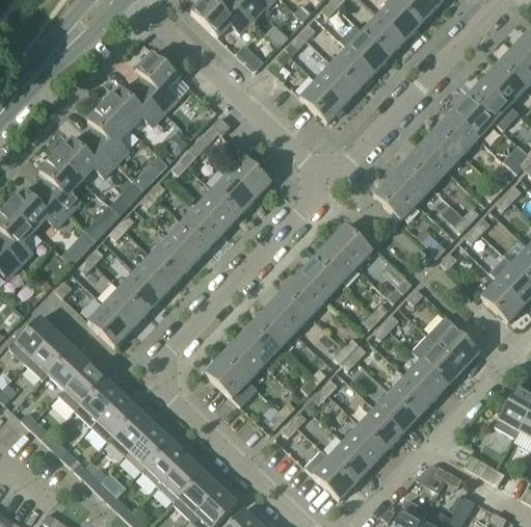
[(253,21),(230,0),(217,0),(215,2),(213,0),(201,0),(190,11),(217,37),(230,25),(240,34),(253,21)]
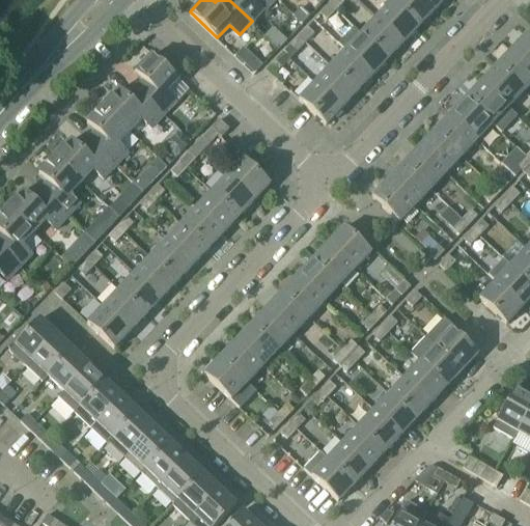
[(229,0),(252,21),(265,8),(256,0),(229,0)]
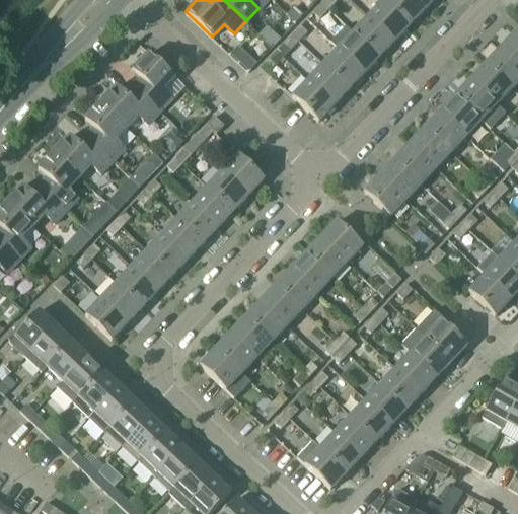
[(293,0),(286,7),(295,16),(303,8),(295,0),(293,0)]
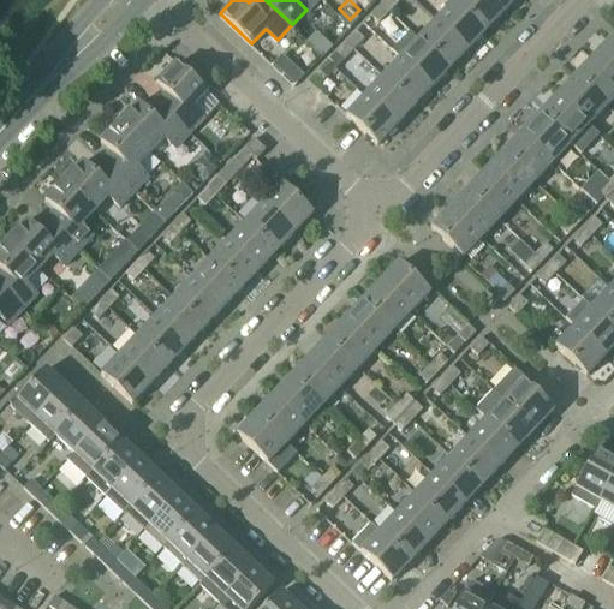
[(453,0),(436,18),(468,47),(486,29),(455,0),(453,0)]
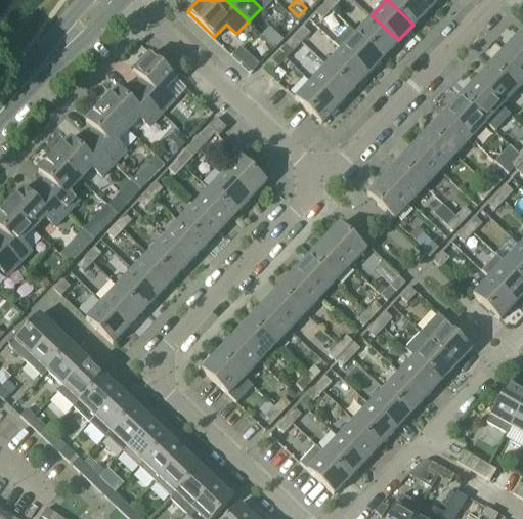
[(388,0),(413,25),(429,8),(420,0),(388,0)]
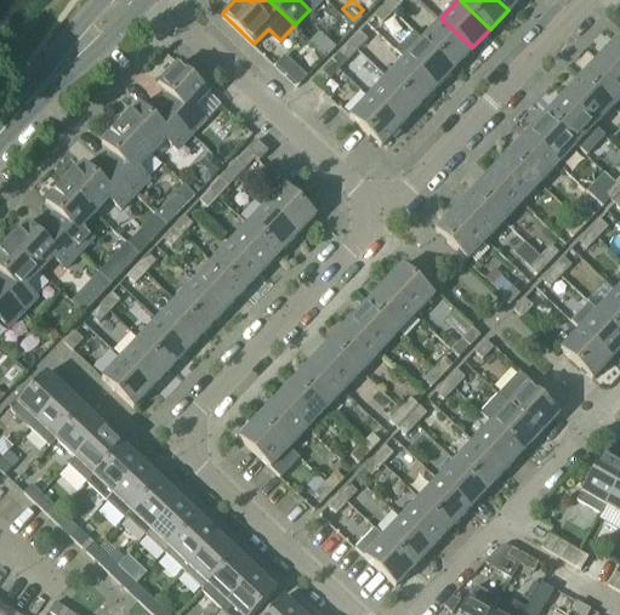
[(498,0),(508,10),(517,0),(498,0)]
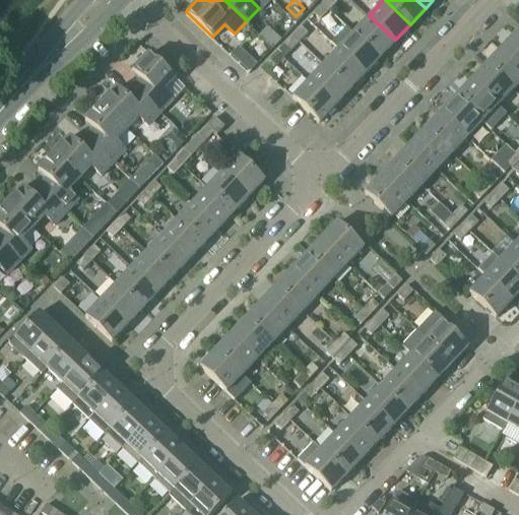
[(329,7),(323,1),(314,11),(320,17),(329,7)]
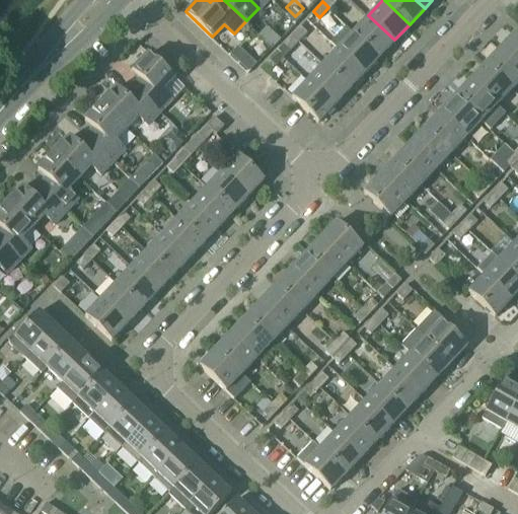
[(368,15),(353,30),(379,56),(394,40),(368,15)]
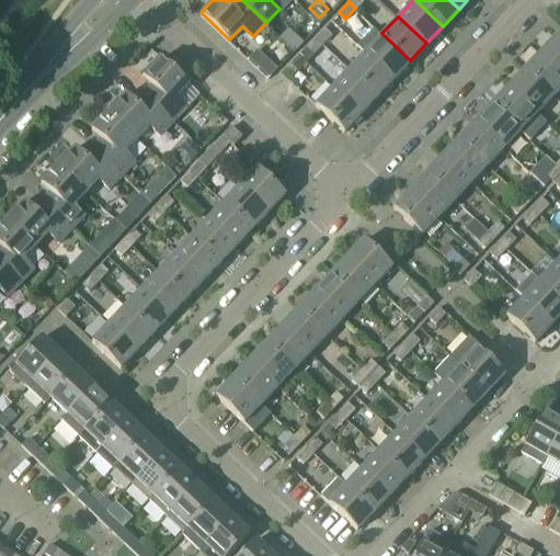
[(326,26),(316,36),(322,43),(332,33),(326,26)]
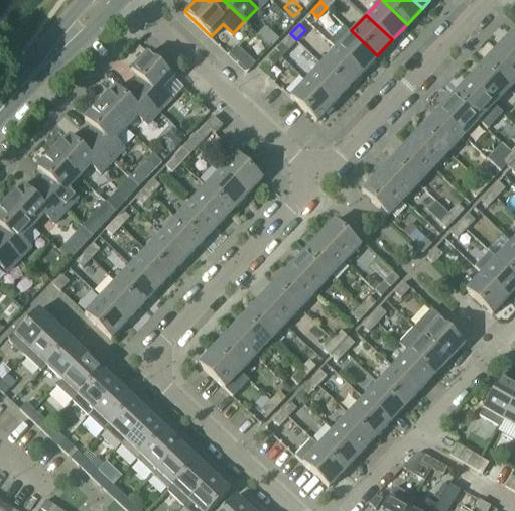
[(514,30),(513,29),(498,46),(514,61),(514,30)]
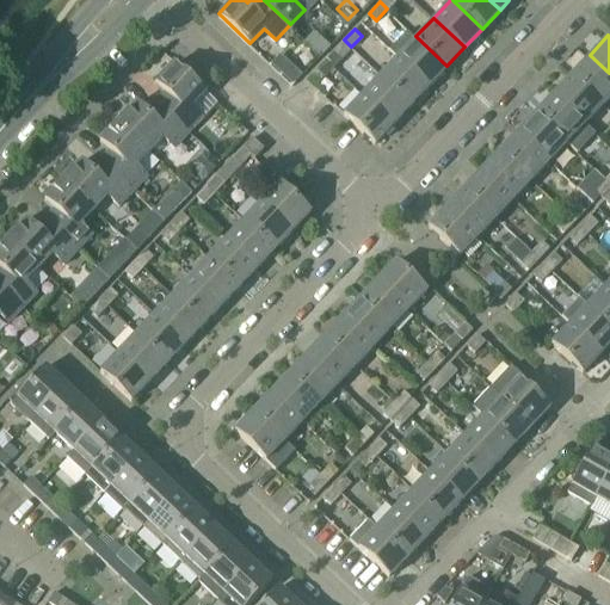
[(416,36),(398,55),(429,85),(447,66),(416,36)]
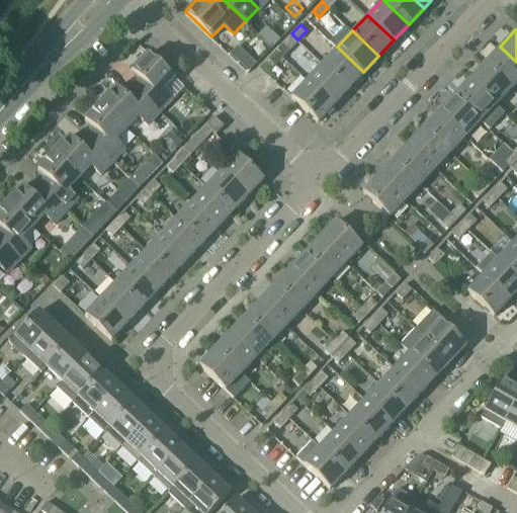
[(297,39),(291,33),(282,43),(289,49),(297,39)]
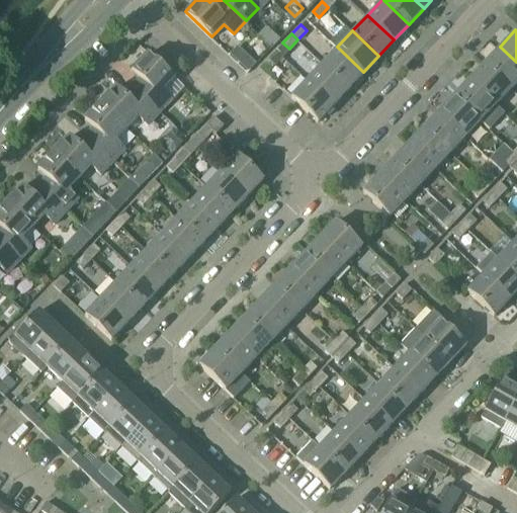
[(337,47),(323,63),(349,87),(363,72),(337,47)]
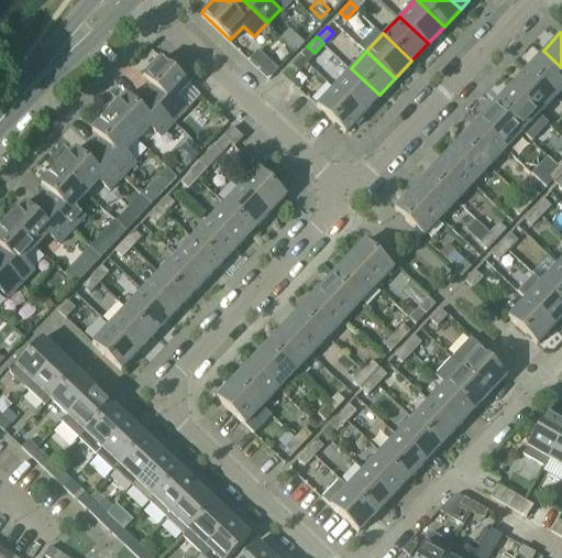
[(561,67),(543,51),(527,67),(555,95),(561,87),(561,67)]
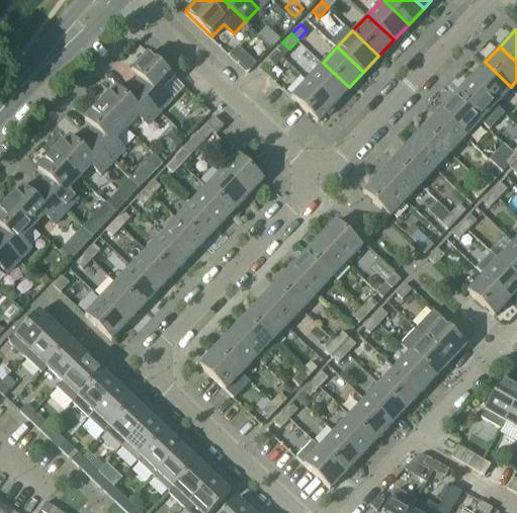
[(140,76),(132,84),(160,110),(172,98),(162,89),(174,76),(148,51),(132,69),(140,76)]
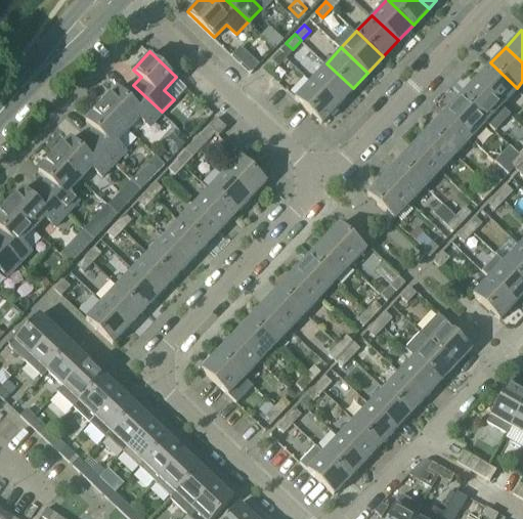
[(259,62),(250,54),(242,63),(251,72),(259,62)]
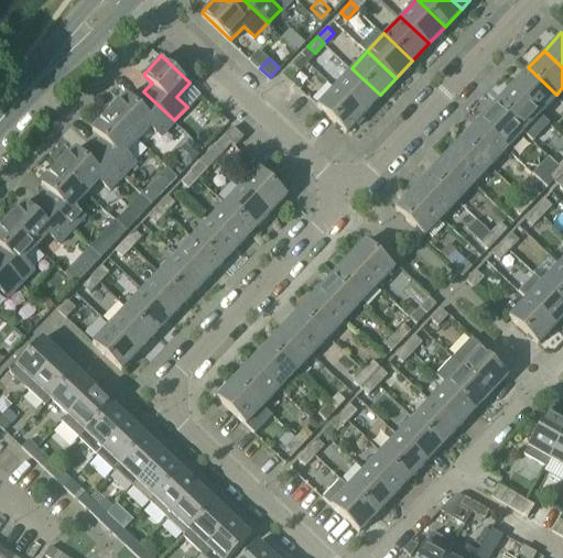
[(293,62),(283,72),(291,78),(301,68),(293,62)]
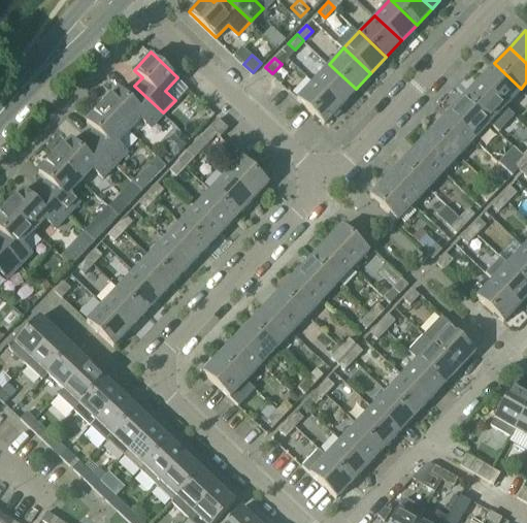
[(494,63),(479,79),(505,104),(521,89),(494,63)]
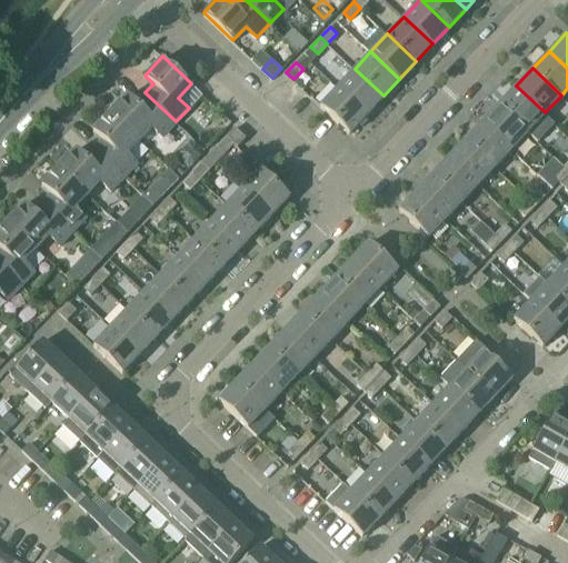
[(355,69),(338,86),(367,113),(384,96),(355,69)]
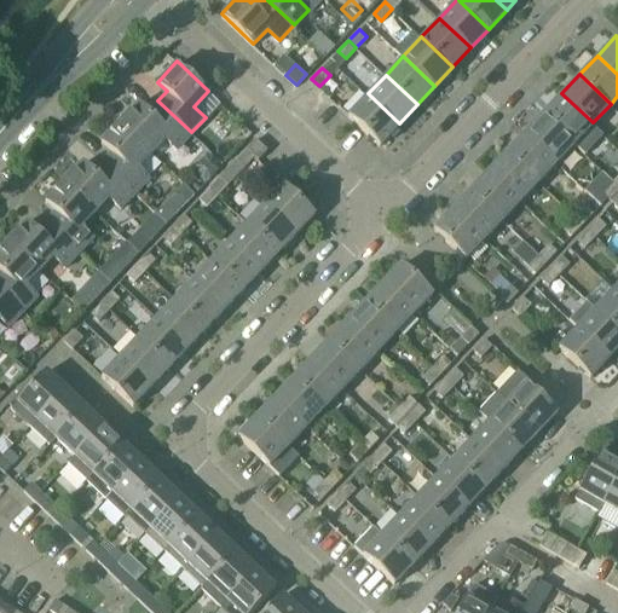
[(399,123),(368,93),(348,114),(380,144),(399,123)]
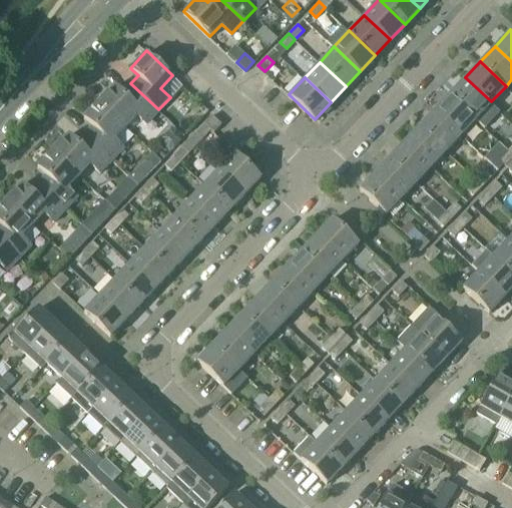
[(465,77),(450,93),(476,118),(491,101),(465,77)]
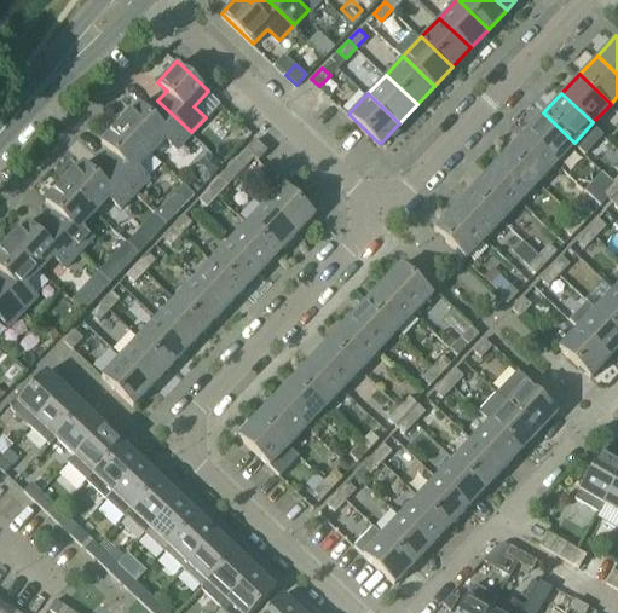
[(139,100),(120,121),(151,151),(166,137),(177,148),(191,132),(157,100),(149,110),(139,100)]
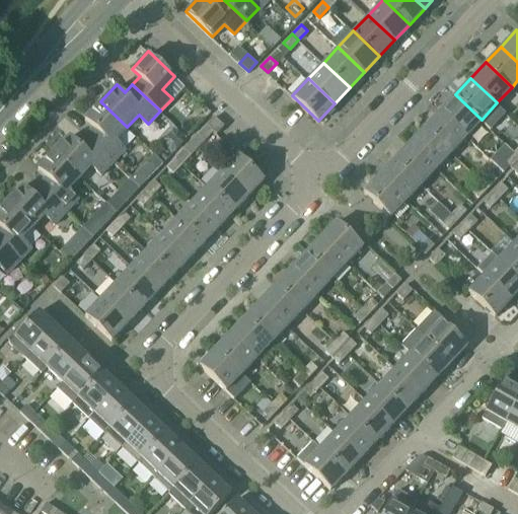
[(455,94),(440,111),(466,135),(482,120),(455,94)]
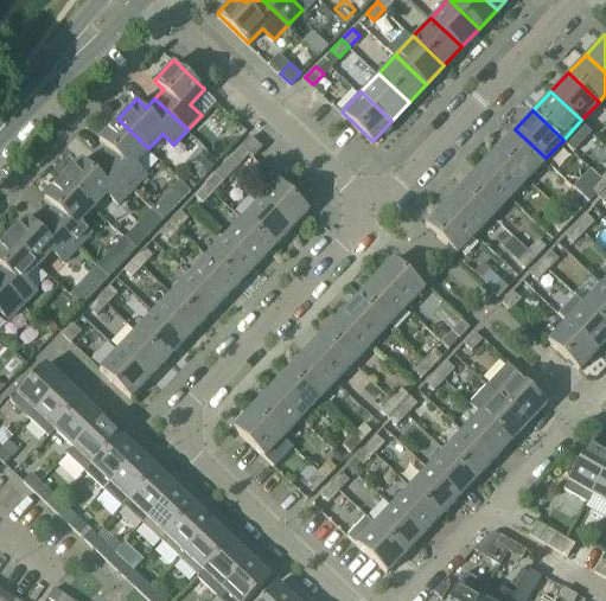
[(109,147),(100,157),(133,187),(147,173),(135,161),(148,148),(117,119),(100,138),(109,147)]
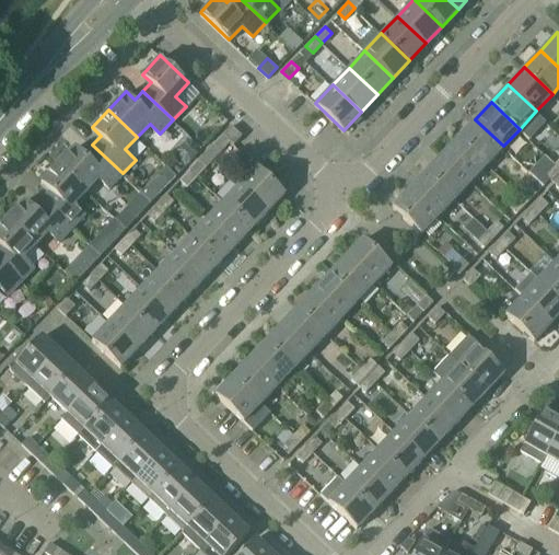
[(475,119),(458,136),(487,163),(503,146),(475,119)]
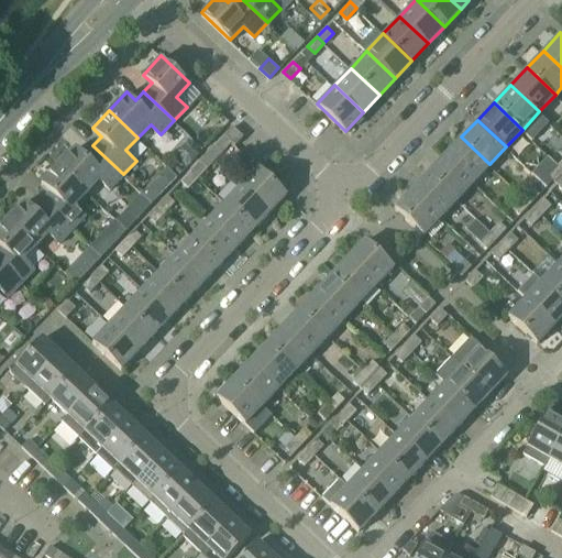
[(224,133),(231,140),(235,143),(243,134),(232,124),(224,133)]
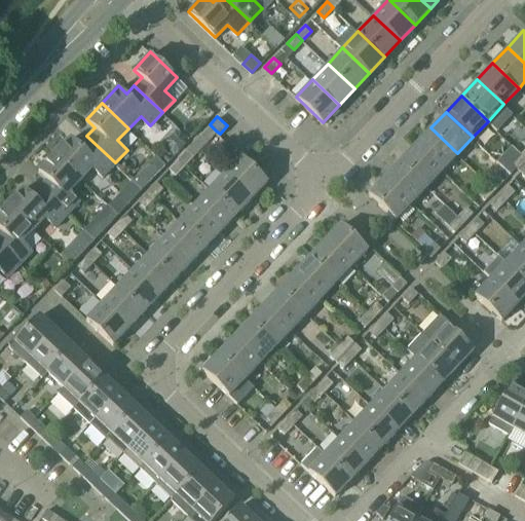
[(216,131),(210,124),(200,135),(207,141),(216,131)]
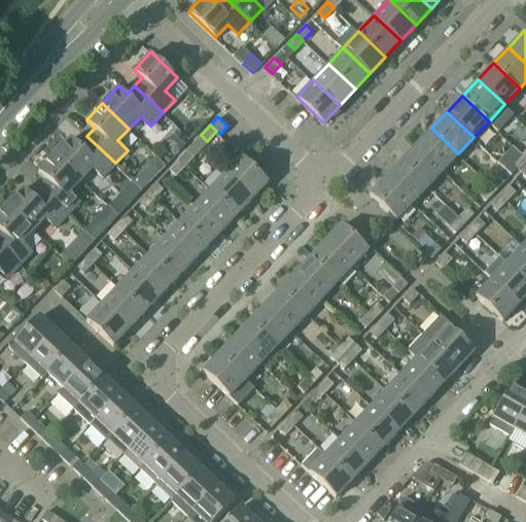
[(431,128),(416,144),(443,170),(458,153),(431,128)]
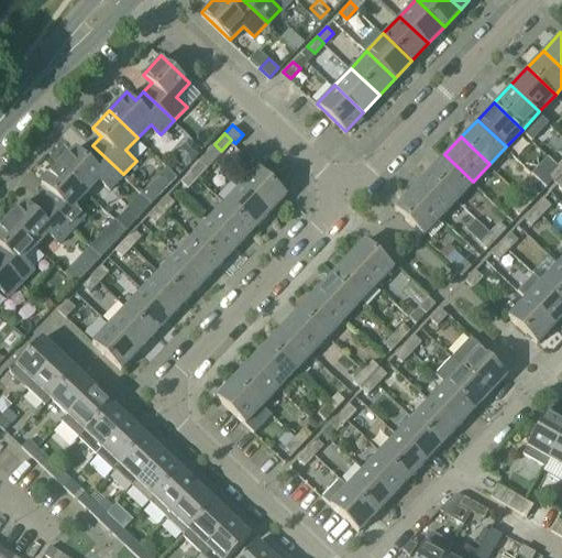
[(187,141),(179,149),(179,155),(184,160),(189,160),(197,151),(197,145),(193,141),(187,141)]
